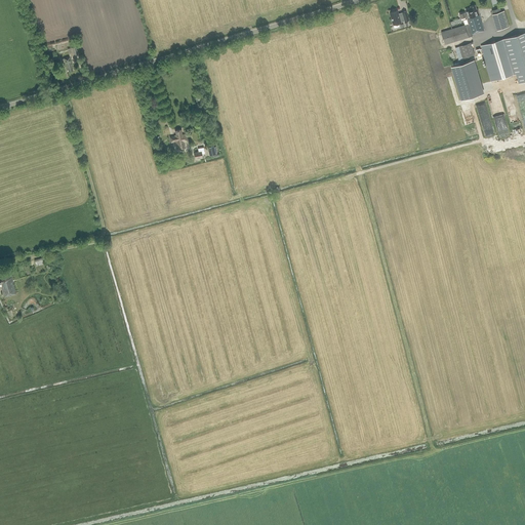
[(467,12),(459,14),(460,18),(467,16),(469,24),(465,26),(468,37),(473,36),(472,34),(484,30),(477,9),(475,5),(471,6),(472,8),(466,9),(467,12)]
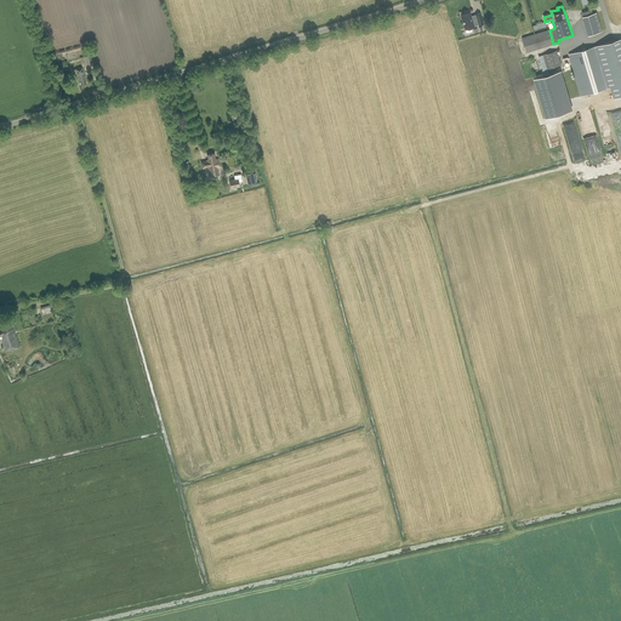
[(593,13),(592,10),(582,12),(584,17),(582,17),(588,35),(603,32),(597,12),(593,13)]
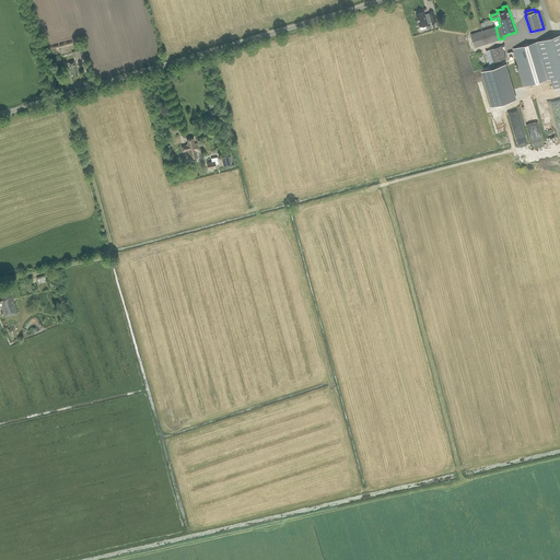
[(426,15),(424,11),(416,14),(419,26),(428,24),(428,23),(432,22),(432,23),(436,21),(433,12),(429,13),(429,14),(426,15)]
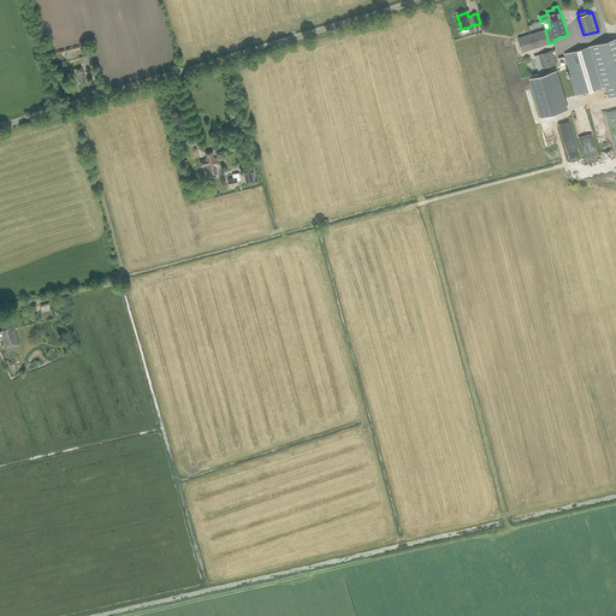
[(545,30),(517,37),(522,52),(549,43),(545,30)]
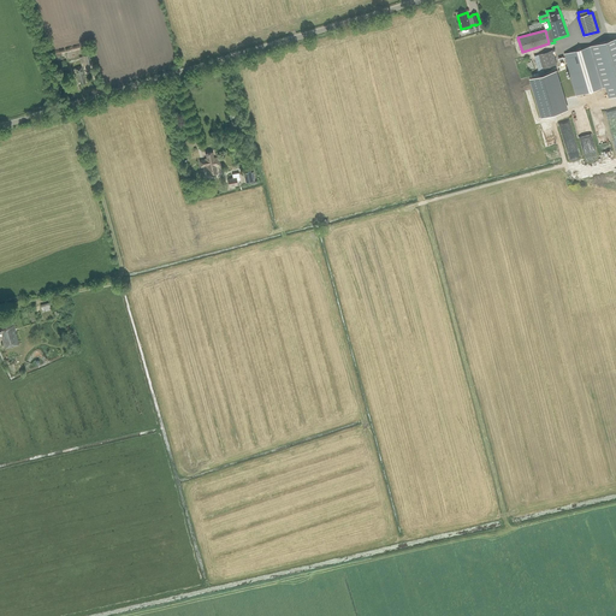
[(606,87),(610,98),(615,95),(615,37),(564,54),(576,95),(606,87)]
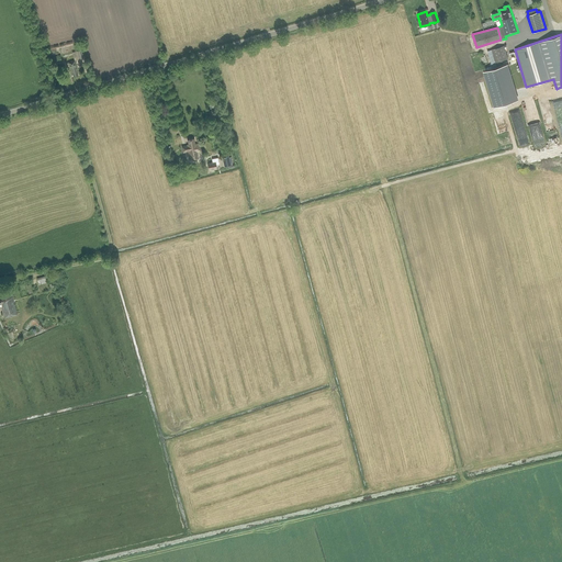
[(496,63),(508,59),(504,46),(492,49),(496,63)]
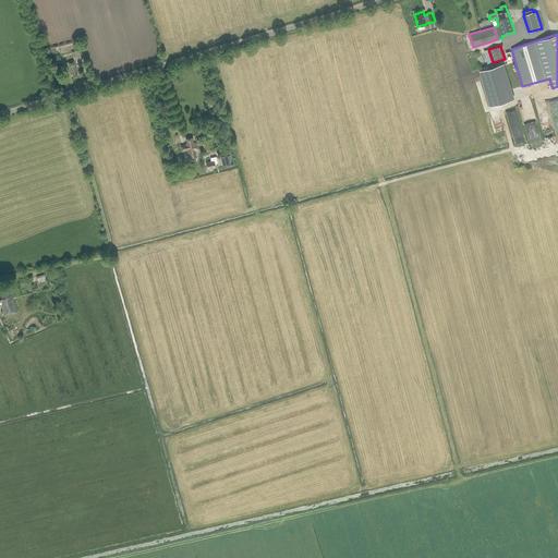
[(501,65),(481,72),(492,107),(511,100),(501,65)]
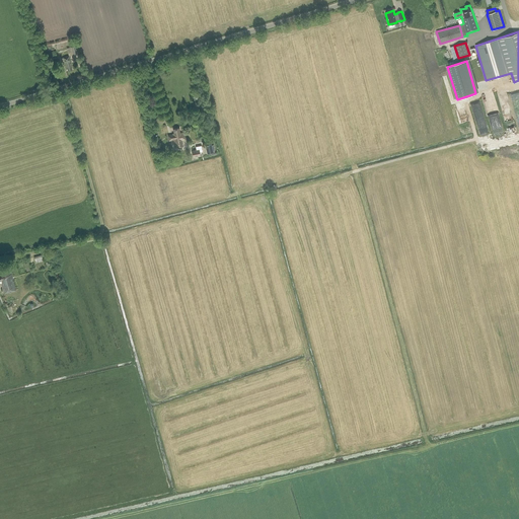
[(180,133),(179,128),(173,129),(174,134),(167,135),(169,141),(174,140),(176,148),(182,146),(181,140),(186,139),(183,132),(180,133)]
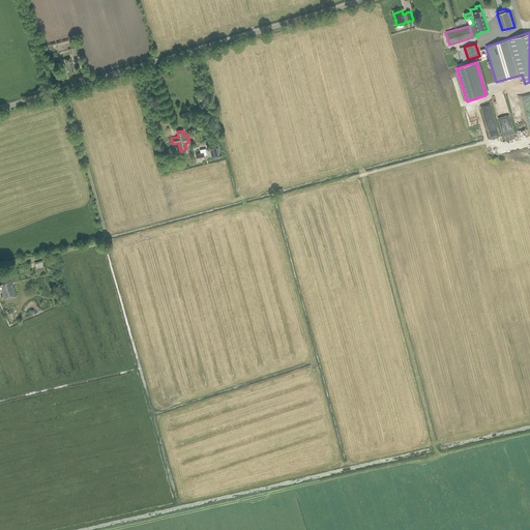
[(490,133),(492,141),(500,138),(497,130),(490,133)]
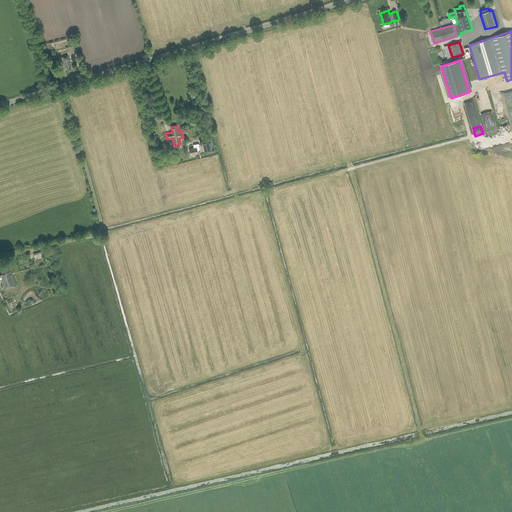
[(191,155),(198,154),(197,150),(200,150),(199,144),(193,145),(194,148),(189,148),(191,155)]
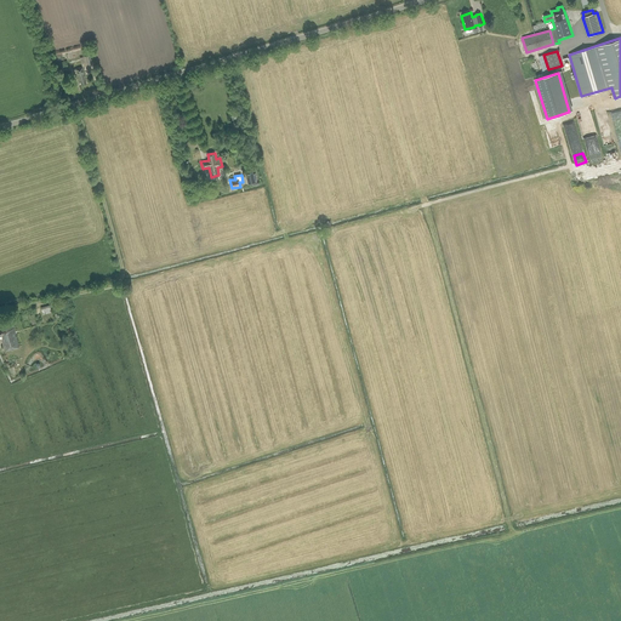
[(12,324),(11,317),(4,319),(5,325),(0,325),(1,329),(0,328),(0,336),(1,337),(3,342),(4,342),(5,351),(20,347),(13,324),(12,324)]
